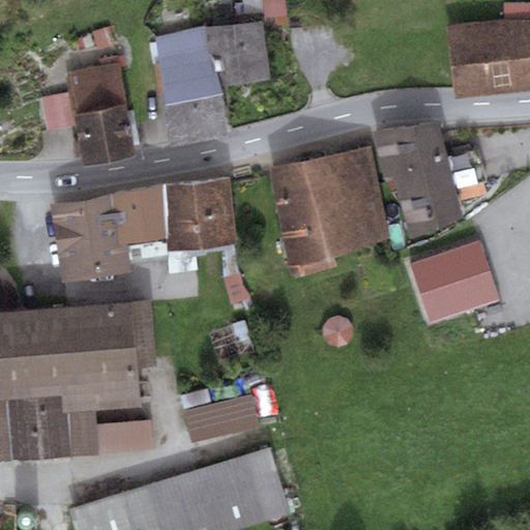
[(286,0),(249,0),(249,13),(264,12),(264,18),(287,17),(286,0)]
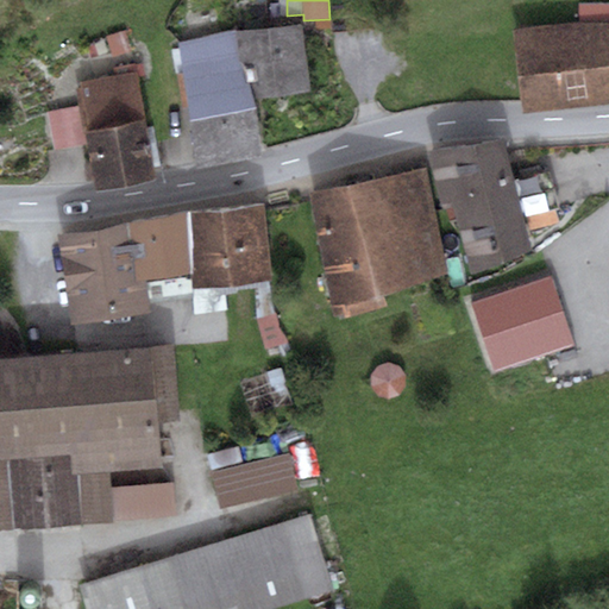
[(356,0),(328,0),(330,19),(357,17),(356,0)]
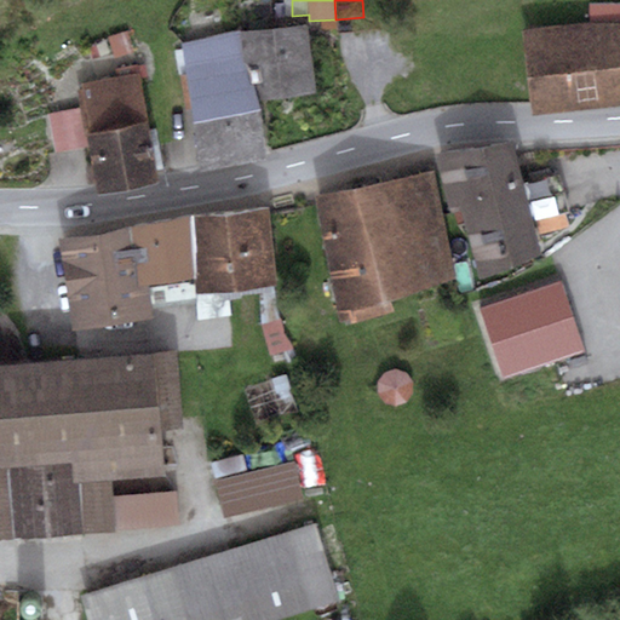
[(587,24),(526,29),(534,113),(619,103),(619,4),(591,4),(587,24)]
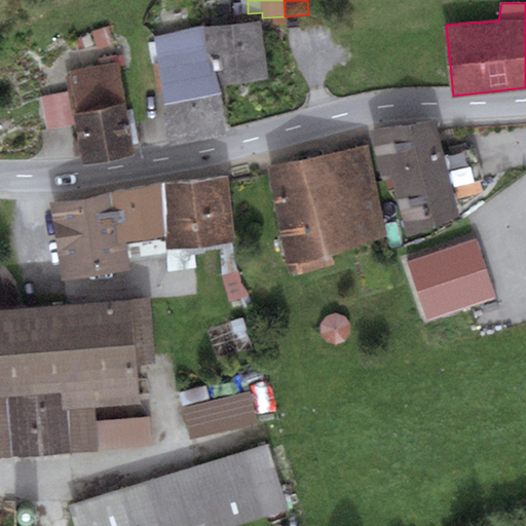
[(201,26),(220,86),(268,78),(261,21),(235,26),(201,26)]
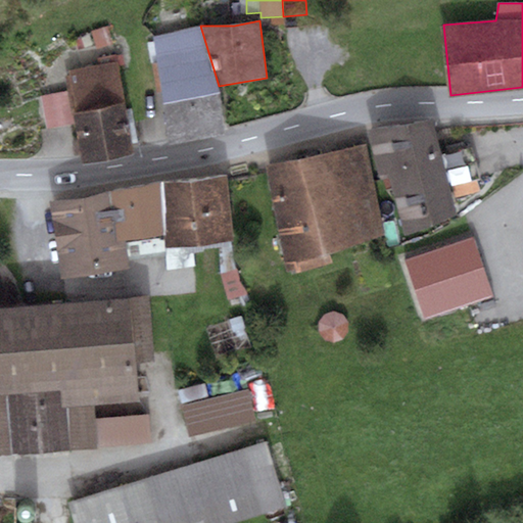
[(219,86),(200,26),(153,37),(164,102),(169,141),(223,132),(221,93),(219,86)]
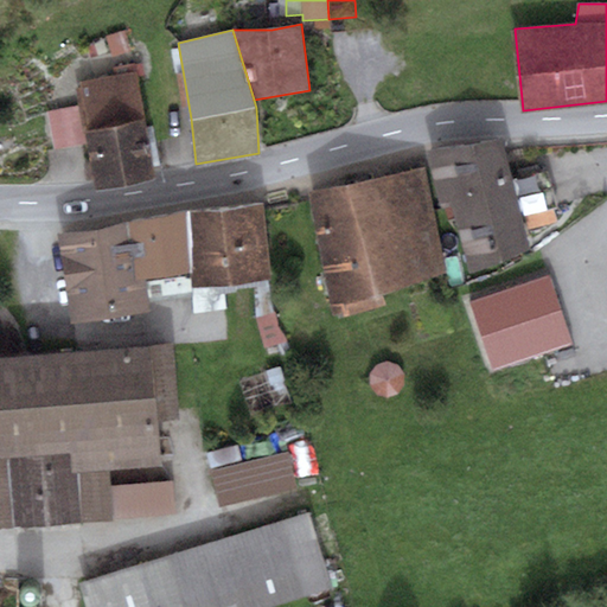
[(125,31),(107,37),(113,56),(132,50),(125,31)]
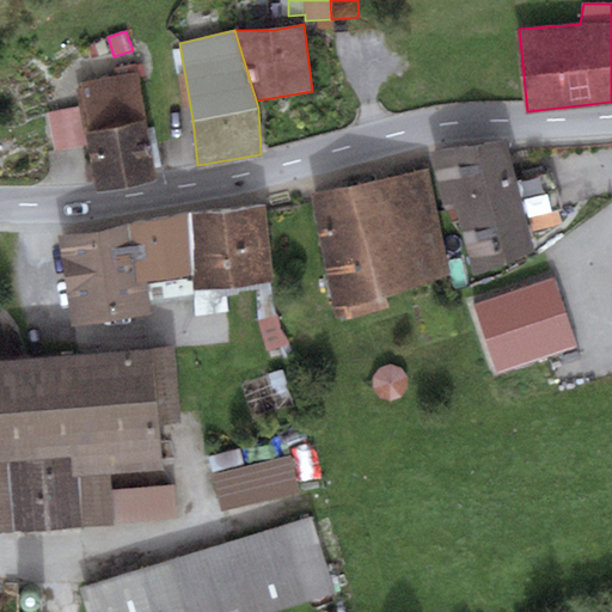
[(147,77),(145,62),(112,68),(114,78),(81,83),(89,132),(85,133),(87,145),(95,190),(157,181),(139,78),(147,77)]
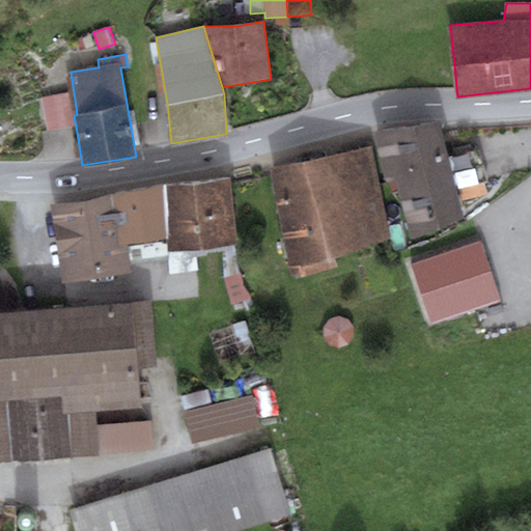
[(67,92),(42,98),(48,132),(76,126),(74,115),(72,115),(67,92)]
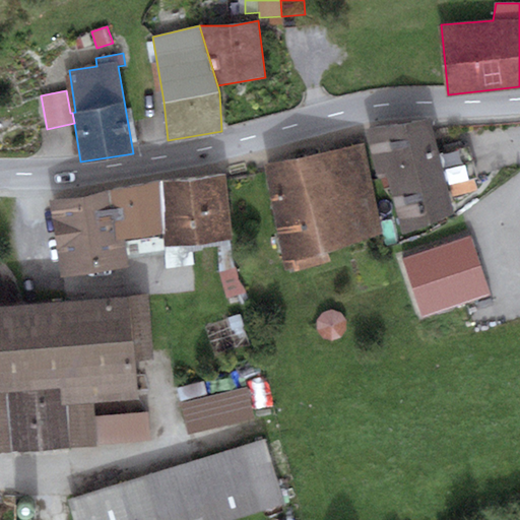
[(430,118),(368,130),(376,176),(387,174),(441,169),(473,163),(470,146),(438,152),(430,118)]
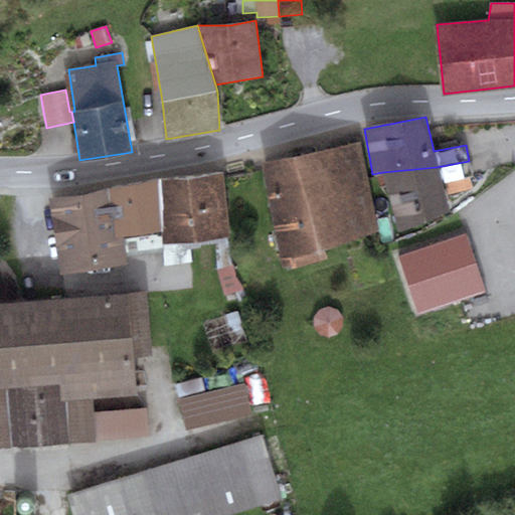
[(356,143),(261,164),(278,251),(279,259),(286,273),(326,261),(323,250),(379,234),(356,143)]
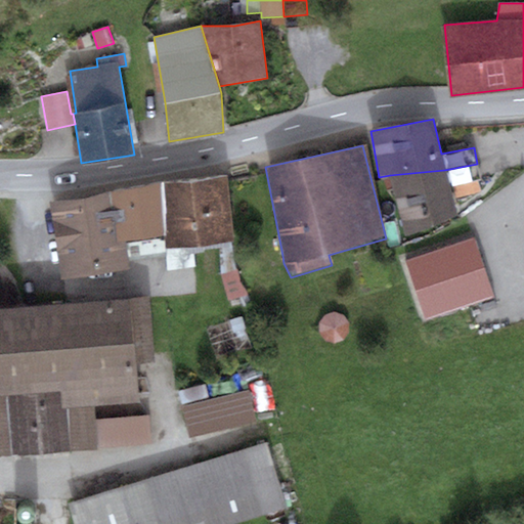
[(444,170),(390,175),(404,235),(456,213),(448,184),(480,179),(477,164),(444,170)]
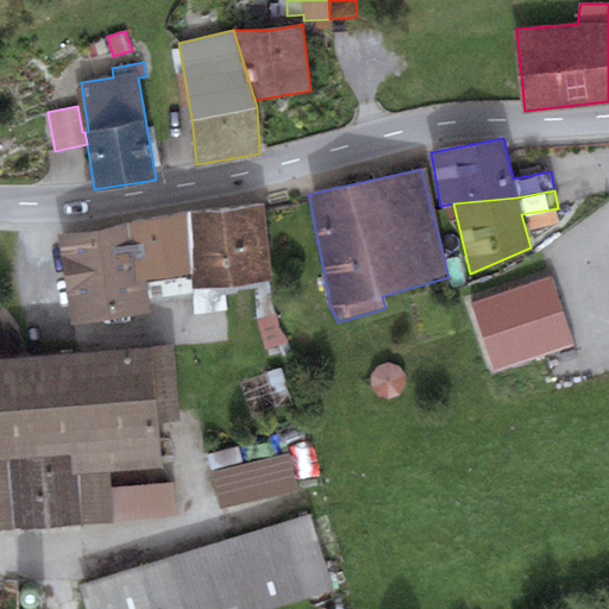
[(190,213),(195,289),(226,286),(255,282),(269,281),(272,281),(264,202),(190,213)]
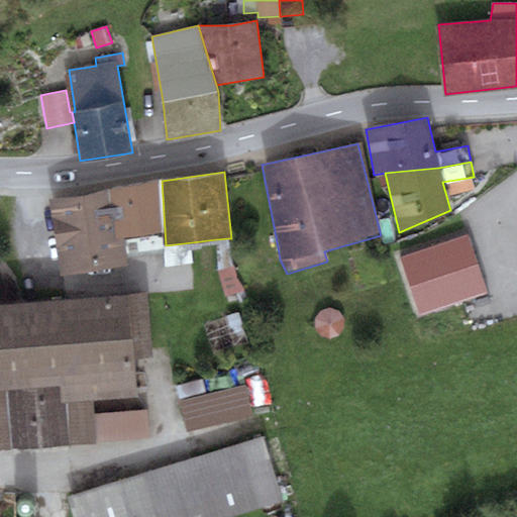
[(166,251),(166,245),(162,181),(106,189),(83,197),(48,200),(60,277),(126,267),(125,255),(166,251)]
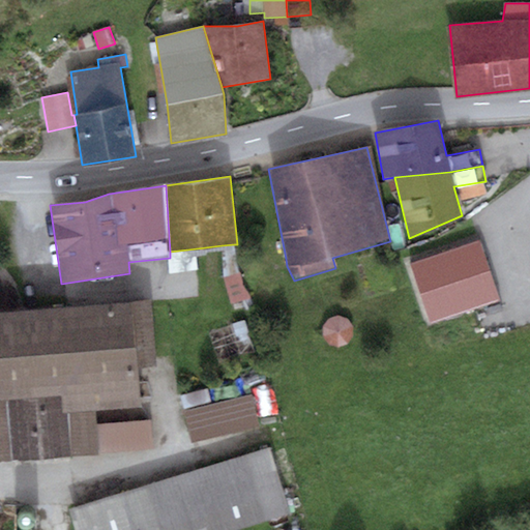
[(479,238),(412,260),(432,319),(498,297),(479,238)]
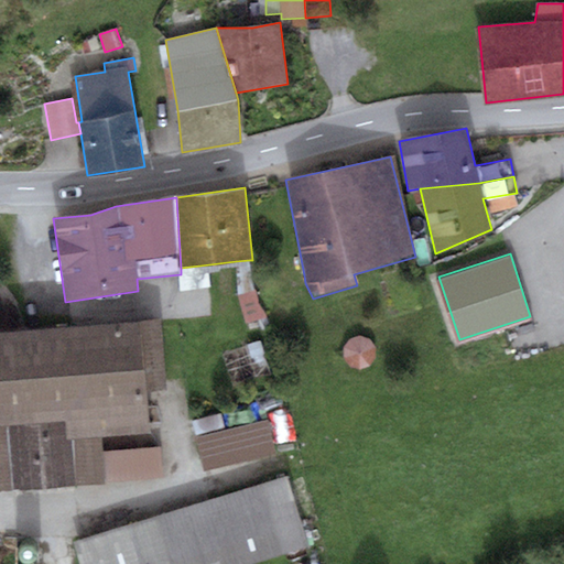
[(249,260),(236,261),(237,295),(247,325),(266,318),(255,291),(249,260)]
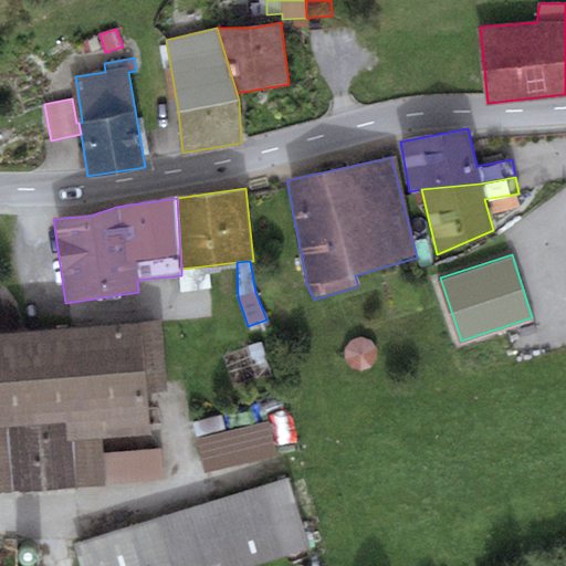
[(210,265),(181,269),(181,275),(182,292),(212,290),(210,265)]
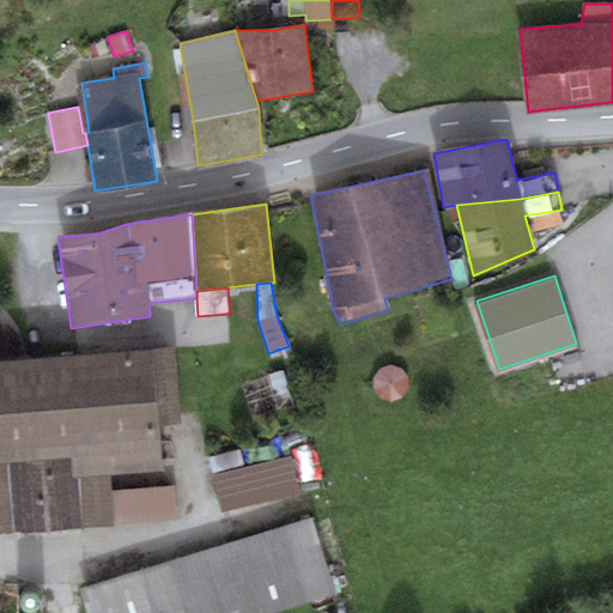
[(175,345),(0,360),(0,534),(175,520),(171,486),(110,492),(109,477),(165,472),(162,429),(183,426),(175,345)]
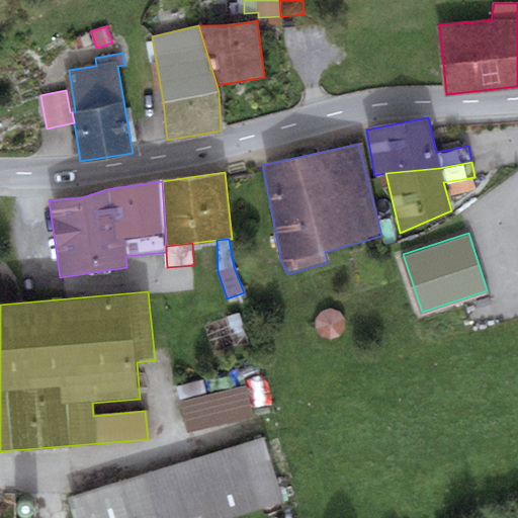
[(330,309),(321,312),(315,319),(315,329),(320,336),(329,339),(341,336),(346,328),(344,319),(340,312),(330,309)]
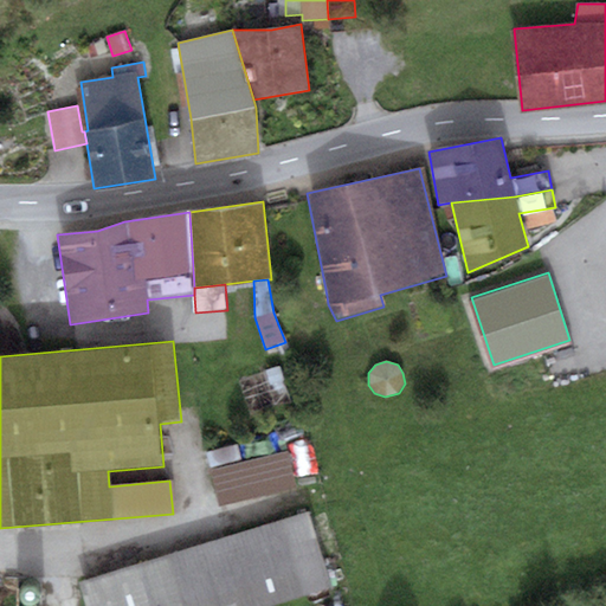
[(237,444),(206,452),(211,469),(242,459),(237,444)]
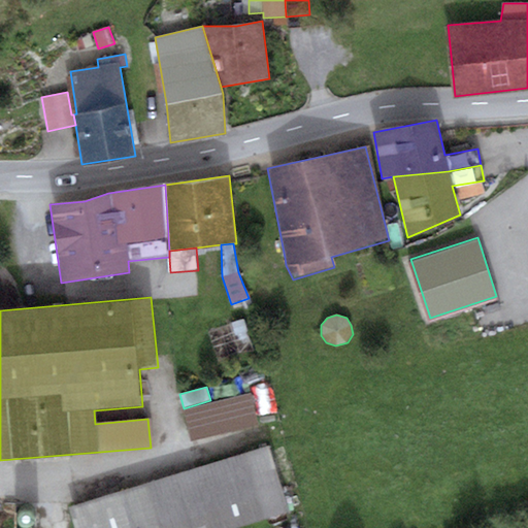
[(250,394),(185,411),(193,442),(258,425),(250,394)]
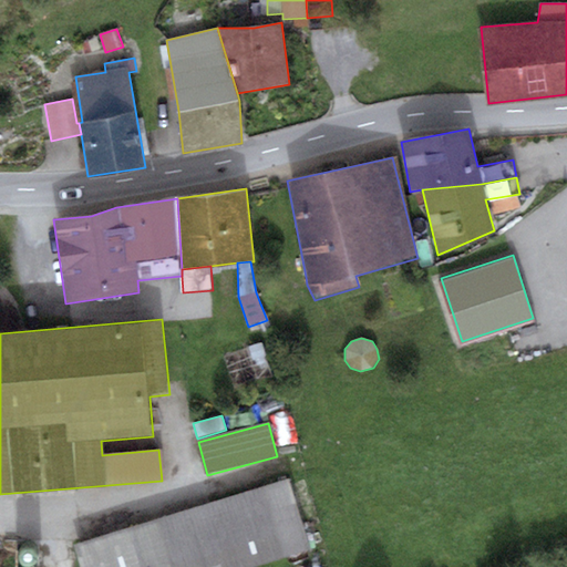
[(287,482),(79,546),(84,566),(261,566),(309,553),(287,482)]
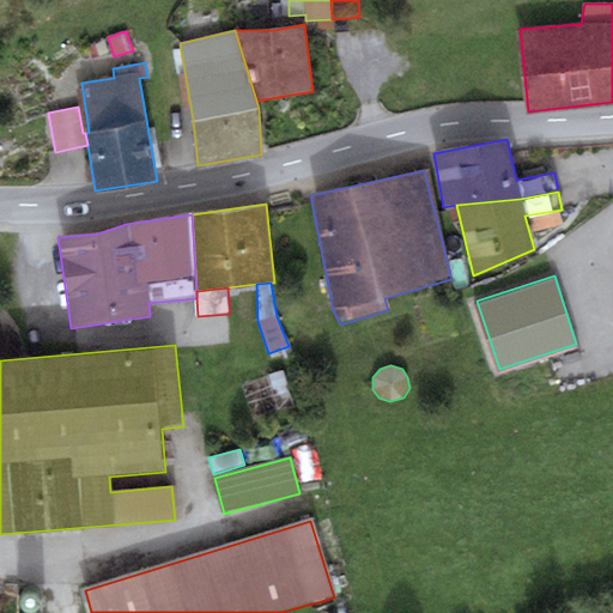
[(19,604),(22,608),(26,612),(32,612),(38,610),(41,605),(41,600),(38,595),(35,592),(29,592),(24,593),(20,598),(19,604)]
